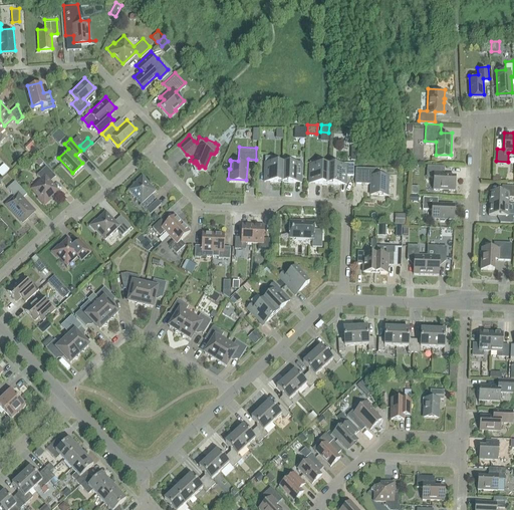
[(282,179),(283,160),(271,160),(271,154),(265,154),(264,179),(282,179)]
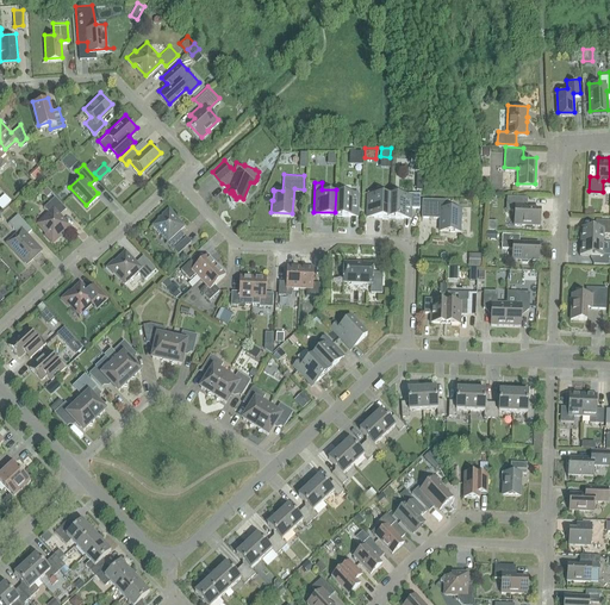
[(51,188),(47,184),(41,188),(47,194),(51,188)]
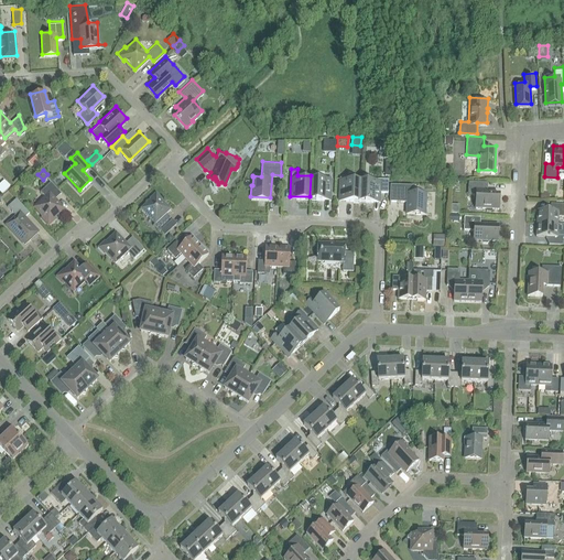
[(331,197),(331,174),(324,174),(324,176),(311,175),(310,196),(331,197)]
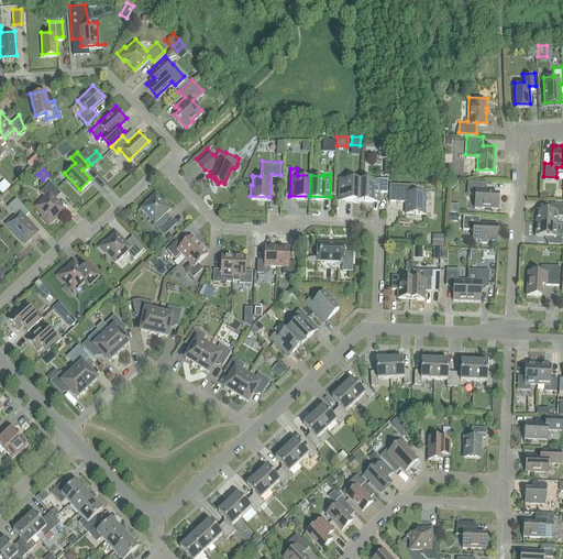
[(338,197),(359,198),(360,177),(346,177),(346,174),(339,174),(338,197)]
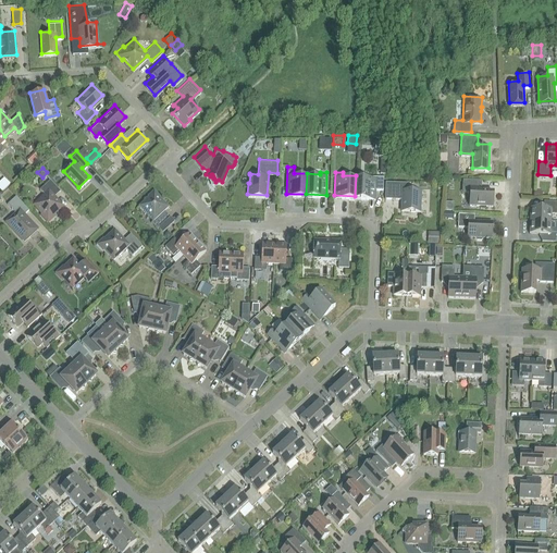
[(368,176),(356,175),(355,196),(374,197),(375,187),(383,187),(383,174),(368,173),(368,176)]
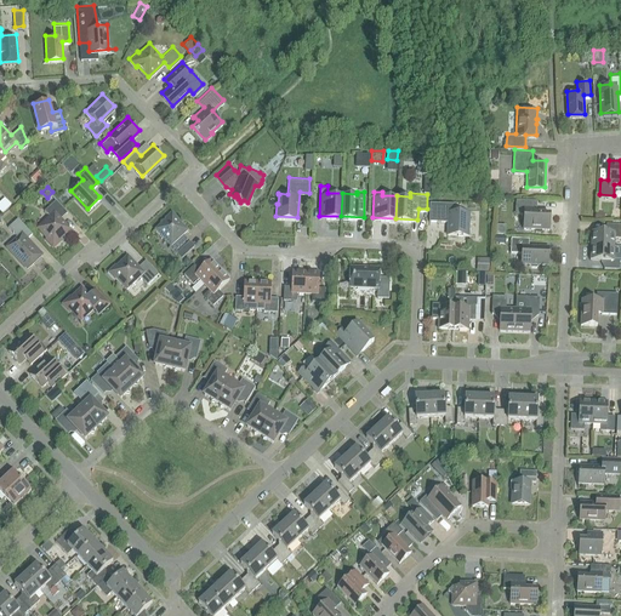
[(53,244),(61,237),(60,235),(69,226),(60,216),(67,210),(55,197),(44,207),(50,214),(38,224),(47,234),(46,235),(53,244)]
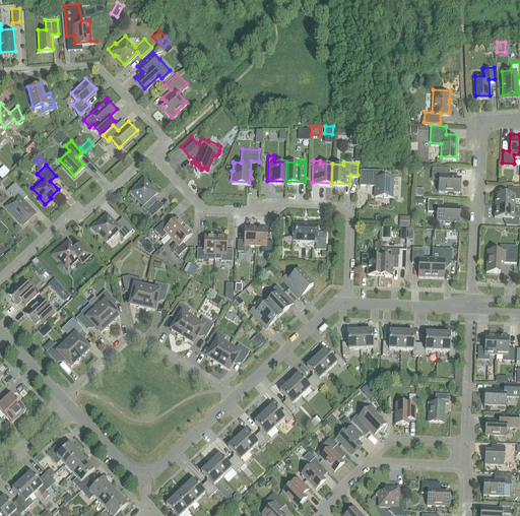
[(459,190),(460,176),(449,176),(449,166),(432,165),(431,176),(439,177),(438,189),(459,190)]
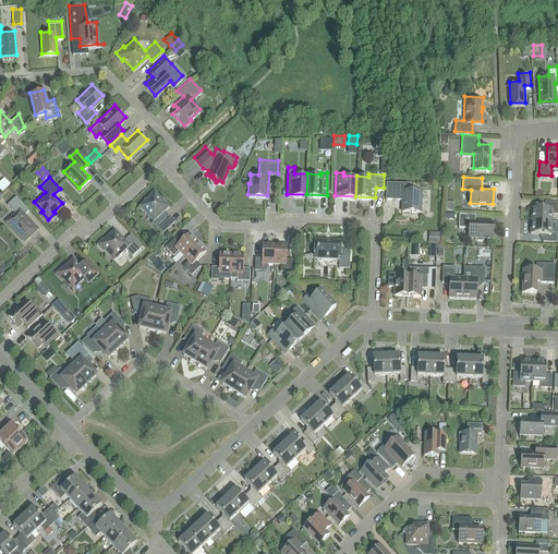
[(408,188),(409,180),(386,180),(385,196),(402,196),(401,208),(425,209),(425,208),(421,208),(422,189),(426,190),(426,189),(408,188)]
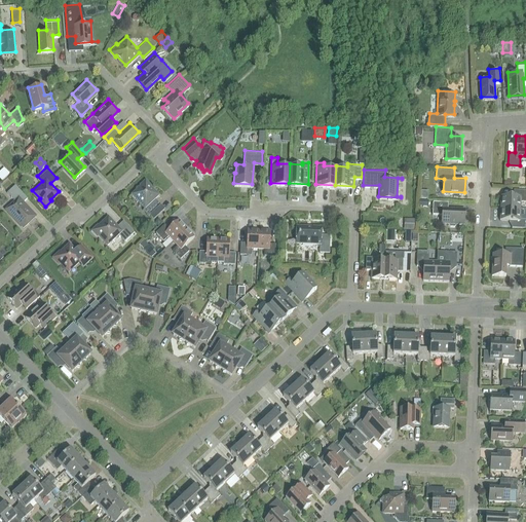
[(148,213),(160,201),(155,195),(158,192),(150,183),(151,182),(145,176),(139,182),(140,183),(130,191),(144,206),(143,207),(148,213)]
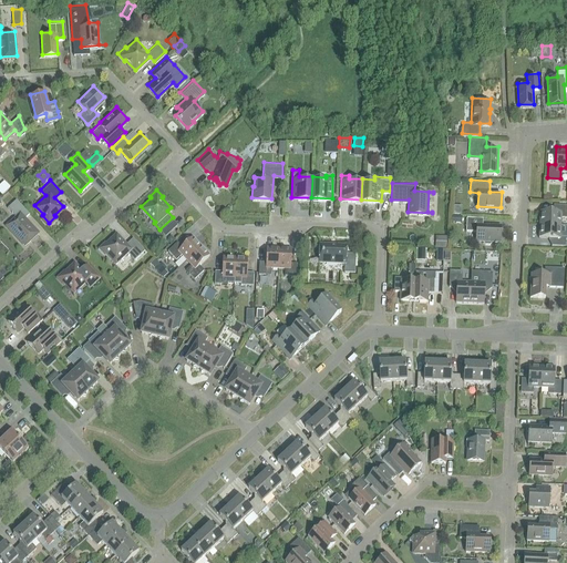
[(16,214),(7,223),(24,243),(38,231),(24,215),(29,211),(16,196),(7,205),(16,214)]
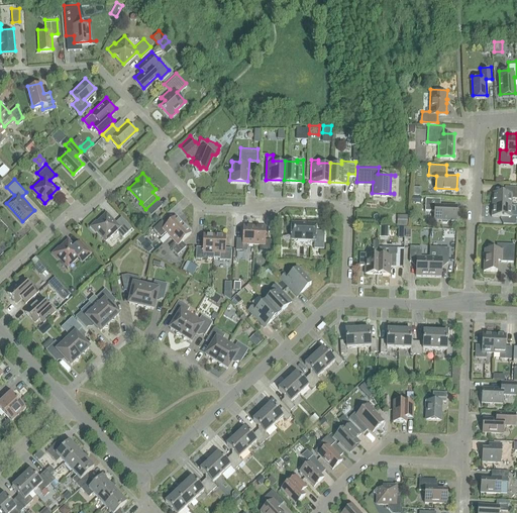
[(492,189),(492,201),(511,202),(511,195),(516,195),(516,184),(504,183),(504,190),(492,189)]
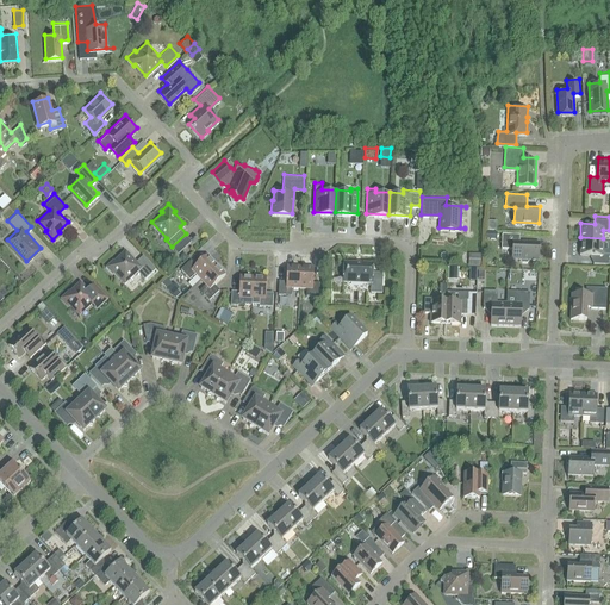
[(527,260),(529,257),(529,255),(537,256),(539,239),(518,239),(520,231),(502,231),(502,244),(512,245),(511,255),(520,255),(520,256),(522,259),(527,260)]
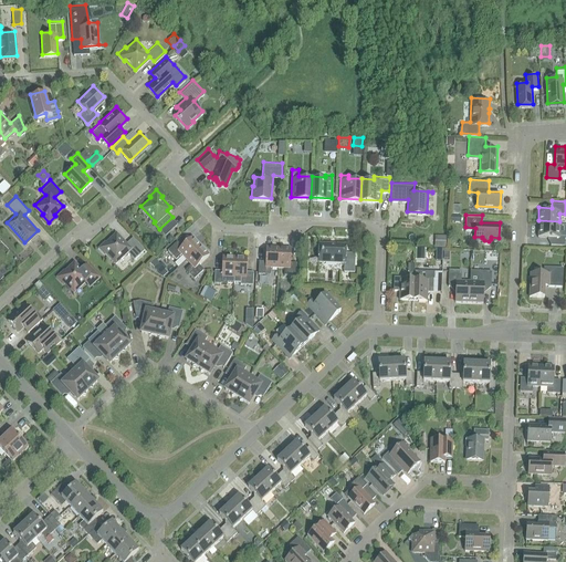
[(559,221),(538,220),(537,233),(551,235),(551,241),(564,242),(564,230),(558,229),(559,221)]
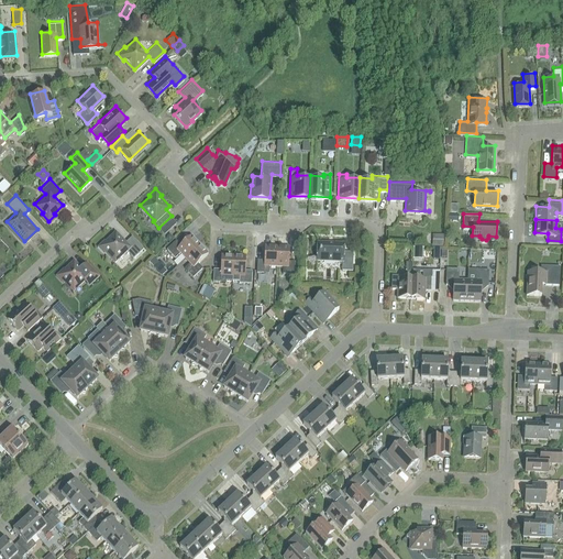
[(127,248),(133,255),(143,245),(132,233),(125,239),(116,228),(105,238),(103,237),(97,243),(103,250),(105,250),(114,260),(127,248)]
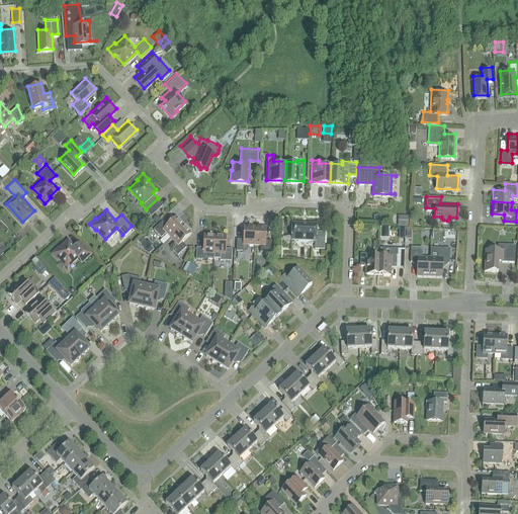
[(408,212),(398,212),(398,224),(408,224),(408,212)]
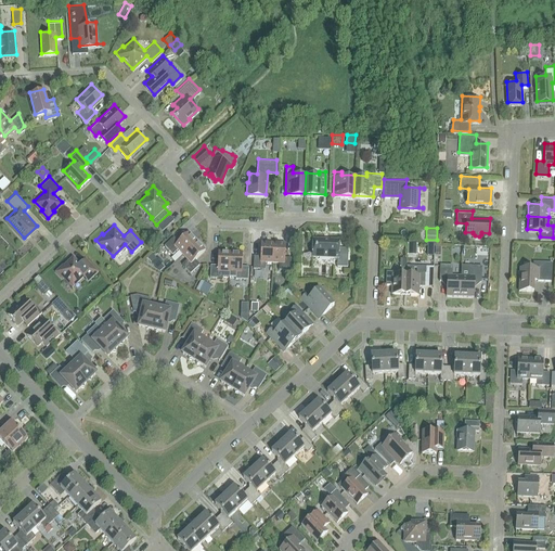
[(172,251),(178,246),(182,252),(196,238),(189,229),(178,239),(173,233),(164,242),(172,251)]
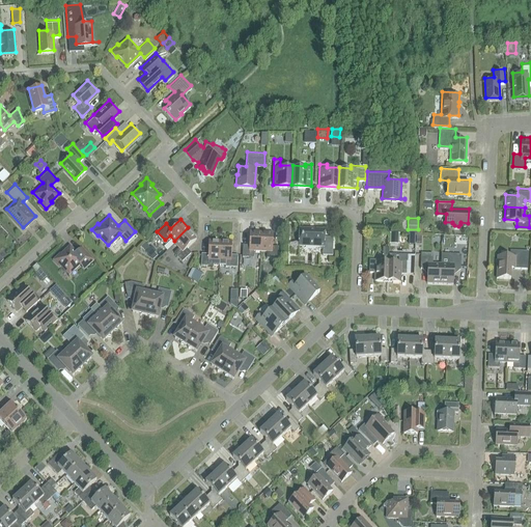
[(323,252),(332,252),(333,234),(324,234),(324,226),(299,225),(298,243),(323,244),(323,252)]
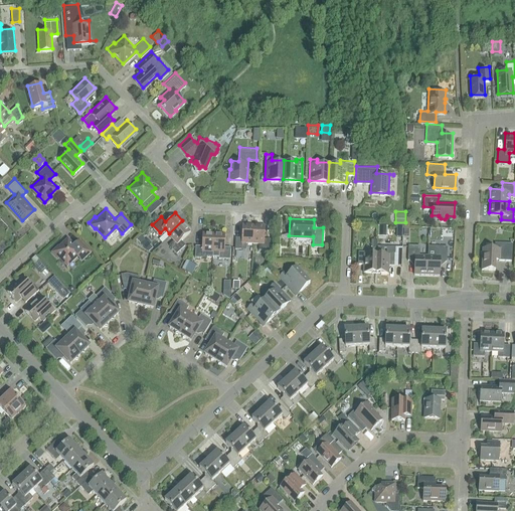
[(190,229),(182,220),(169,233),(173,237),(168,242),(176,250),(185,242),(181,237),(190,229)]
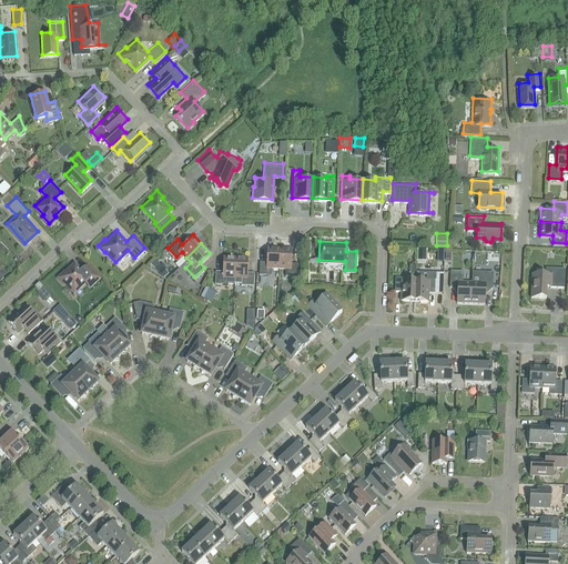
[(271,265),(279,265),(279,245),(266,245),(266,259),(260,259),(259,272),(271,272),(271,265)]
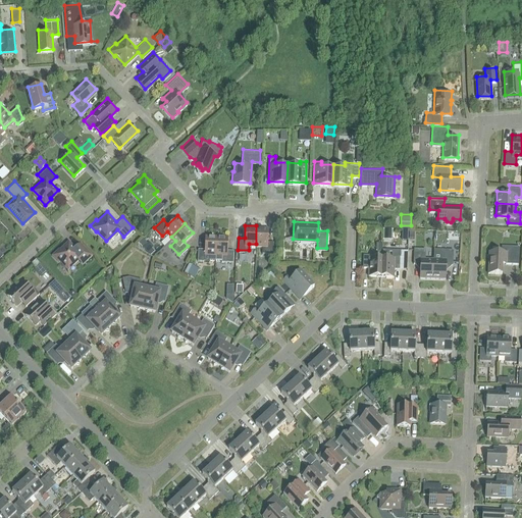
[(267,239),(268,225),(256,225),(256,244),(262,244),(262,251),(273,251),(273,240),(267,239)]
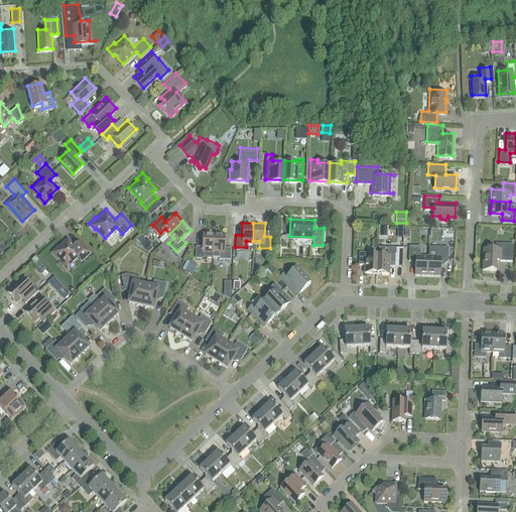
[(388,224),(378,223),(378,234),(388,234),(388,224)]
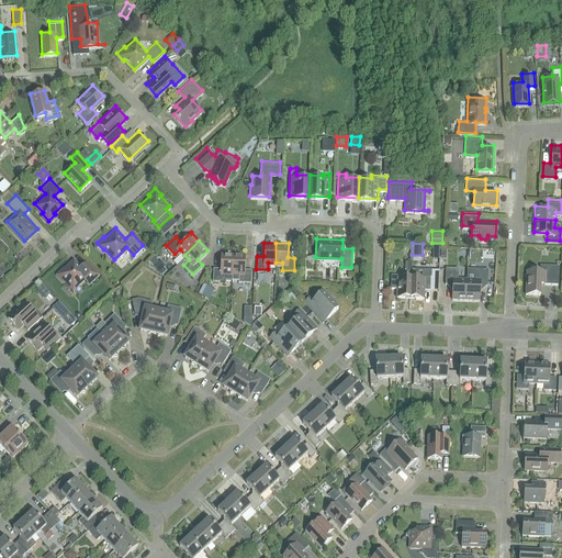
[(232,271),(233,252),(221,252),(220,266),(213,265),(212,278),(225,279),(225,271),(232,271)]
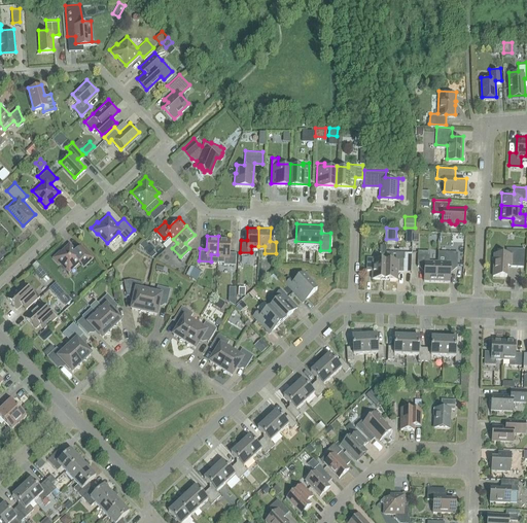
[(230,250),(230,237),(218,236),(217,254),(217,260),(223,260),(223,262),(235,263),(236,250),(230,250)]
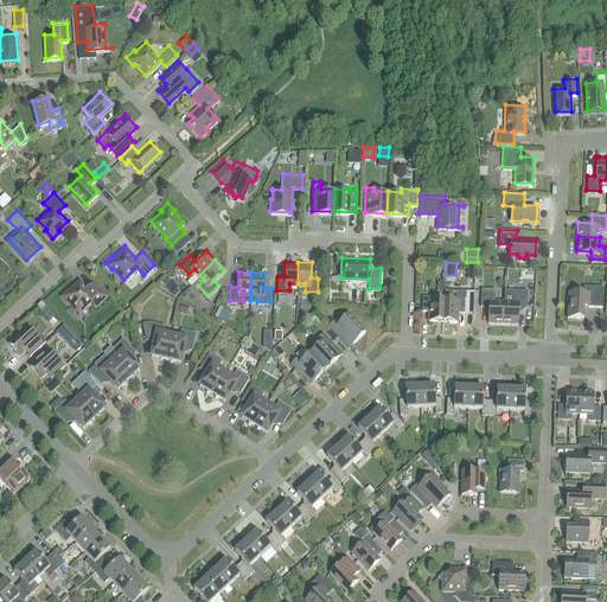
[(166,274),(160,279),(166,285),(171,280),(166,274)]
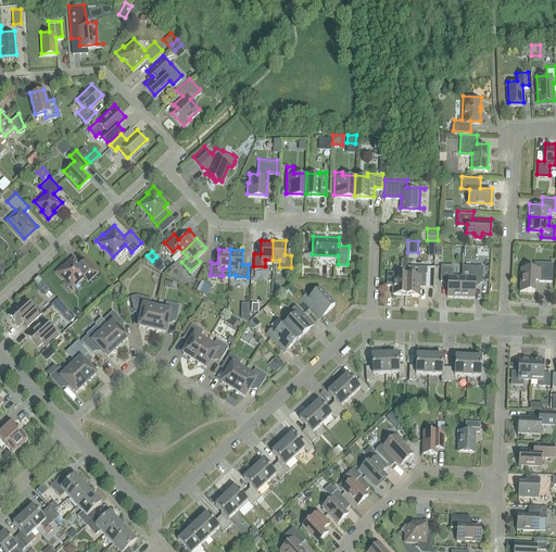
[(163,259),(159,254),(156,256),(152,261),(156,265),(163,259)]
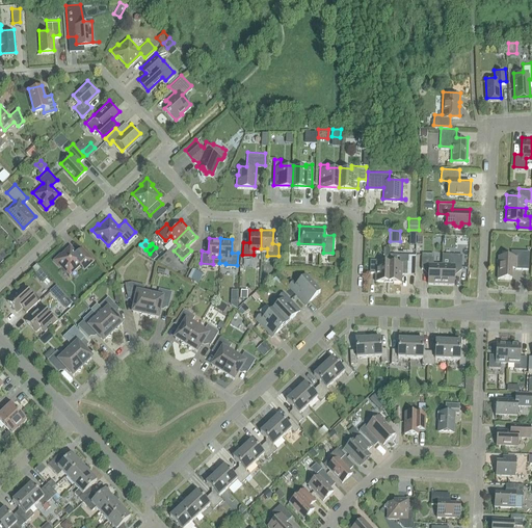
[(59,252),(53,258),(59,264),(60,263),(69,271),(83,258),(87,263),(92,257),(82,245),(76,251),(70,244),(60,253),(59,252)]
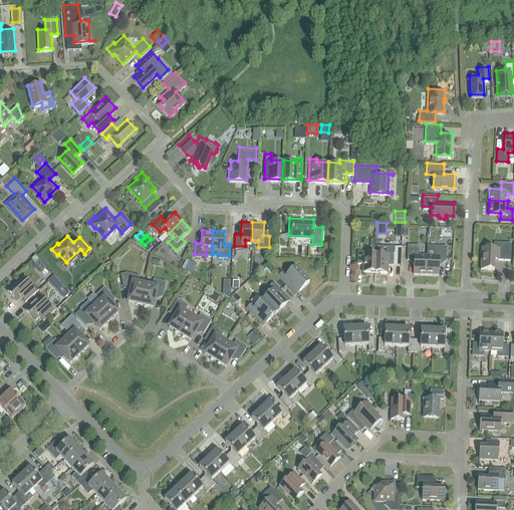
[(363,248),(357,248),(356,261),(362,261),(362,269),(374,270),(375,243),(376,236),(370,236),(369,244),(370,244),(370,251),(363,251),(363,248)]
